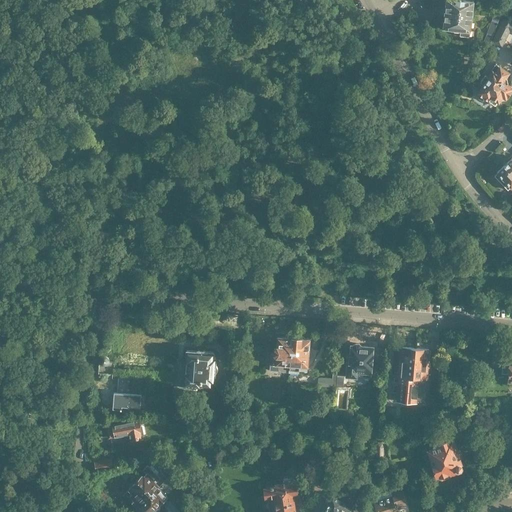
[(474,0),(470,0),(446,0),(443,28),(460,30),(460,35),(470,36),(474,0)]
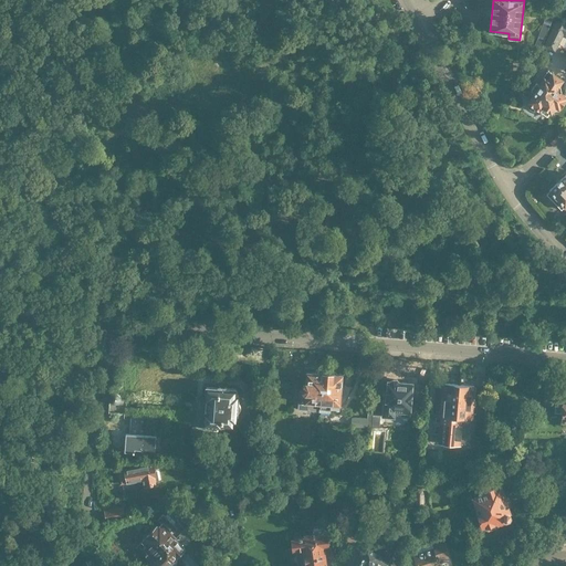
[(536,45),(542,48),(556,10),(549,8),(536,45)]
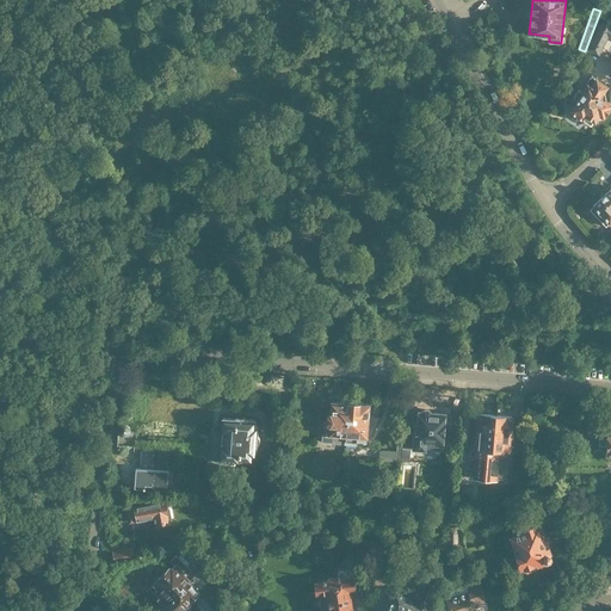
[(610,28),(600,23),(586,51),(598,57),(609,37),(610,38),(610,28)]
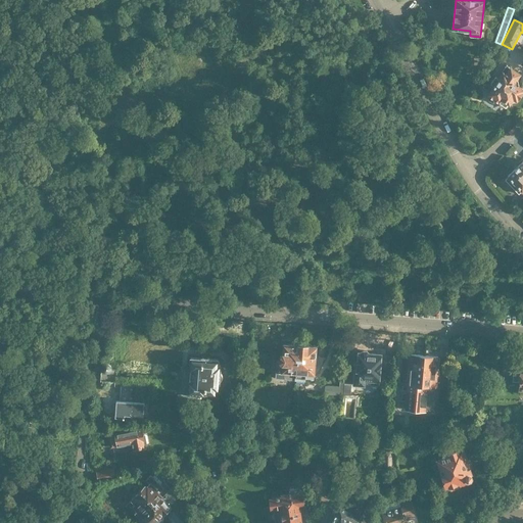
[(494,85),(488,94),(487,96),(489,97),(489,98),(490,100),(493,102),(495,101),(498,103),(498,102),(506,107),(509,103),(513,98),(516,99),(522,89),(518,85),(518,84),(517,80),(516,80),(520,74),(510,66),(506,73),(503,70),(498,78),(495,76),(490,83),(494,85)]
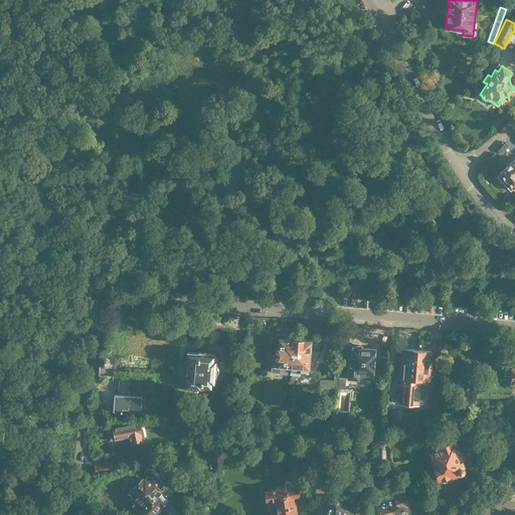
[(514,158),(500,173),(500,174),(497,176),(511,190),(513,188),(514,188),(514,158)]
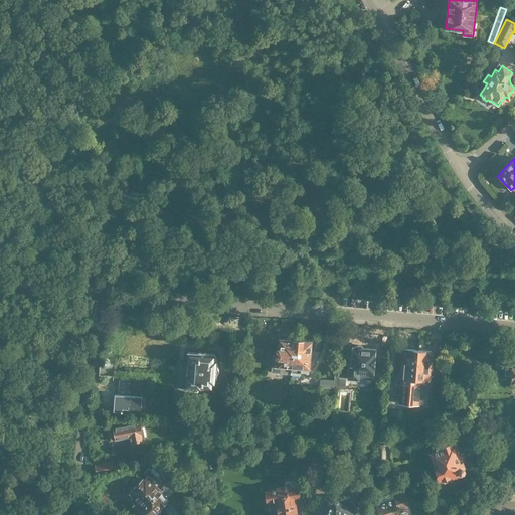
[(272,365),(272,373),(280,373),(292,374),(295,339),(280,338),(279,349),(276,350),(276,355),(273,355),(272,365)]
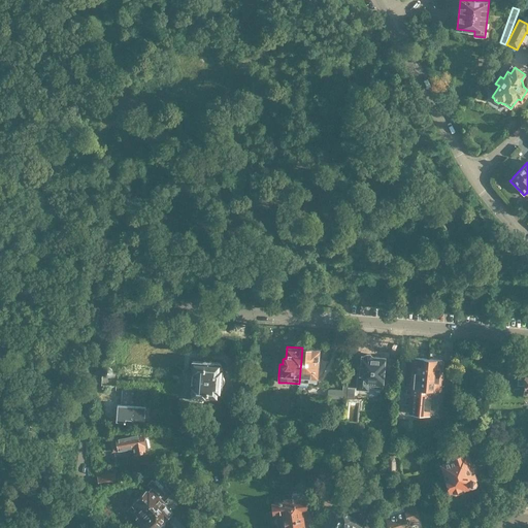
[(302,348),(299,384),(308,385),(308,383),(317,383),(320,349),(302,348)]
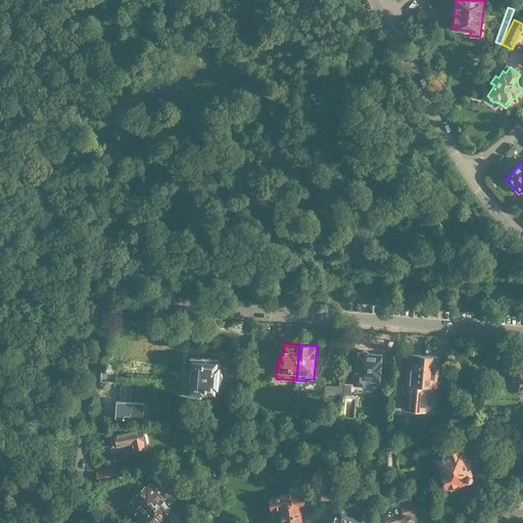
[(353,382),(353,384),(365,385),(365,384),(378,385),(378,381),(380,381),(381,370),(393,371),(394,355),(381,354),(381,353),(370,352),(367,350),(363,349),(361,351),(359,351),(358,361),(355,361),(353,382)]
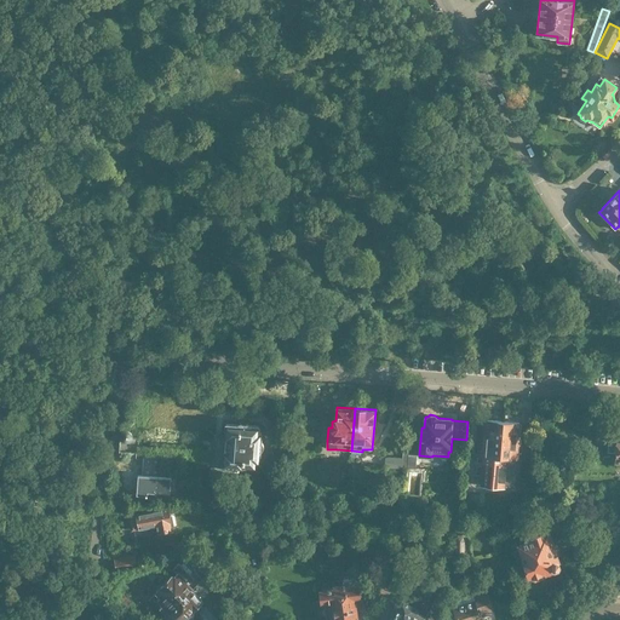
[(483,454),(480,483),(514,486),(516,461),(517,460),(520,422),(486,419),(482,454),(483,454)]
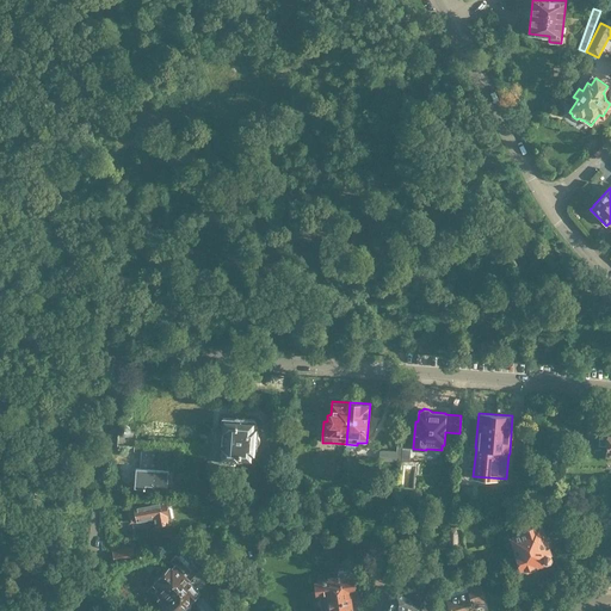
[(223,418),(222,431),(226,431),(224,445),(221,445),(220,458),(223,458),(222,463),(236,464),(236,461),(240,461),(253,461),(253,456),(255,456),(258,426),(255,426),(255,420),(245,419),(245,418),(236,417),(236,419),(223,418)]
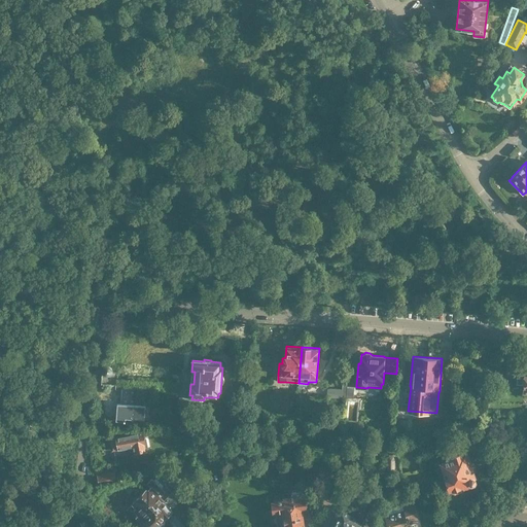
[(526,366),(518,366),(516,384),(523,384),(522,392),(526,392),(526,366)]
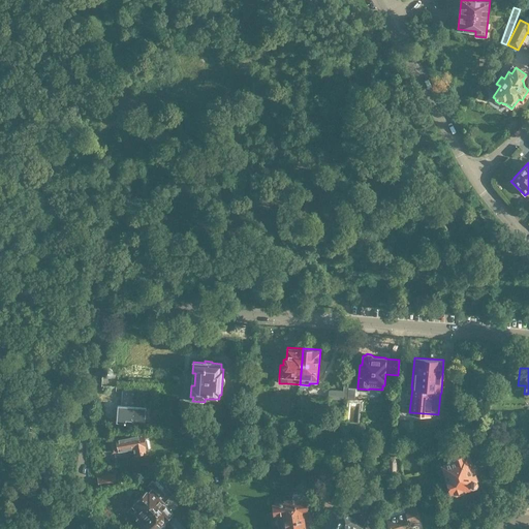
[(330,390),(329,399),(343,400),(347,400),(348,387),(344,386),(344,391),(330,390)]
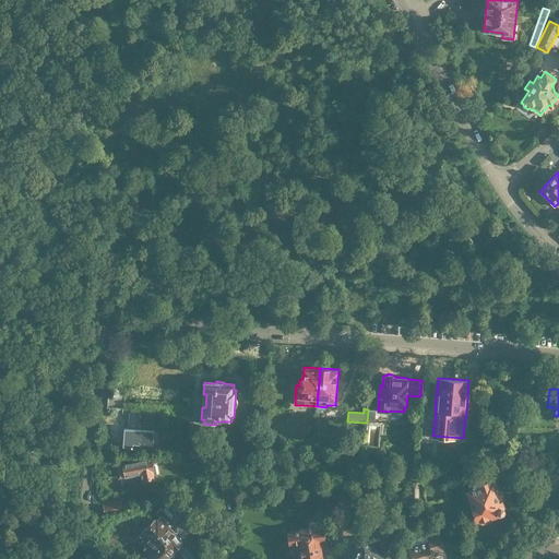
[(368,409),(367,423),(375,423),(376,411),(376,409),(368,409)]
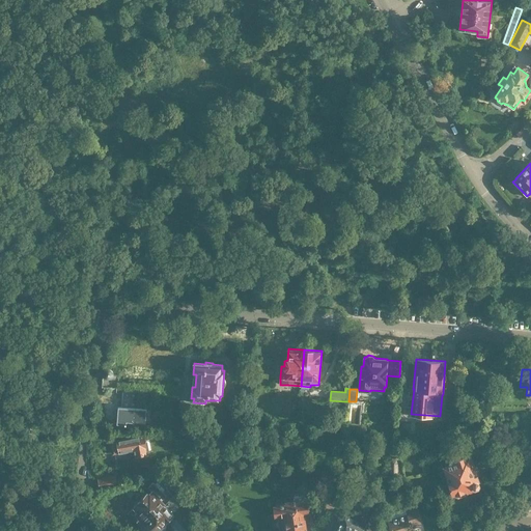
[(118,407),(117,424),(127,425),(127,422),(133,422),(133,425),(143,426),(144,425),(144,424),(145,423),(146,409),(137,409),(137,408),(138,392),(122,391),(121,407),(118,407)]
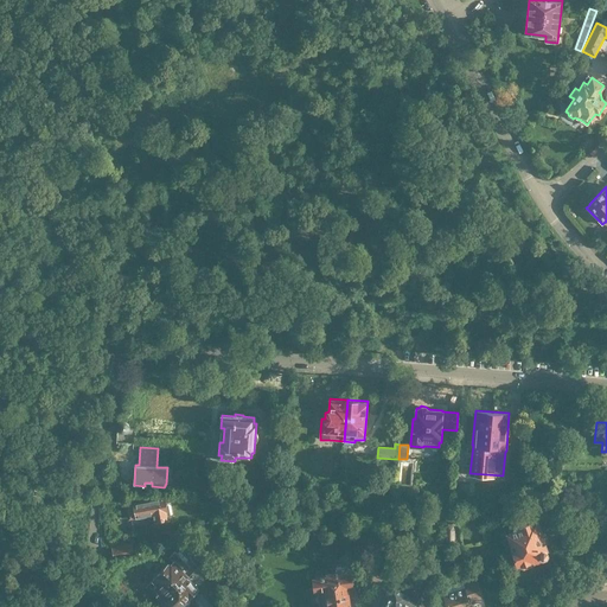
[(541,485),(522,493),(529,508),(547,499),(541,485)]
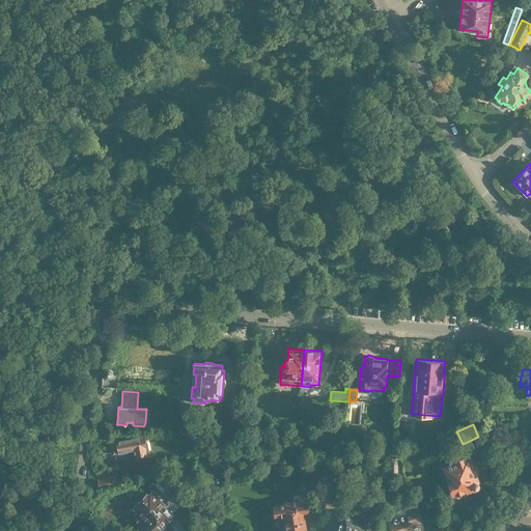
[(329,425),(328,435),(341,435),(341,426),(329,425)]
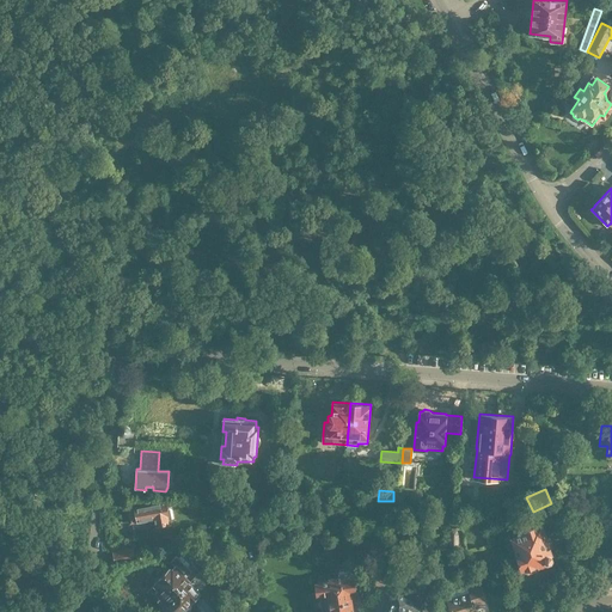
[(154,519),(155,525),(171,522),(166,502),(160,503),(151,506),(151,505),(128,509),(130,524),(154,519)]
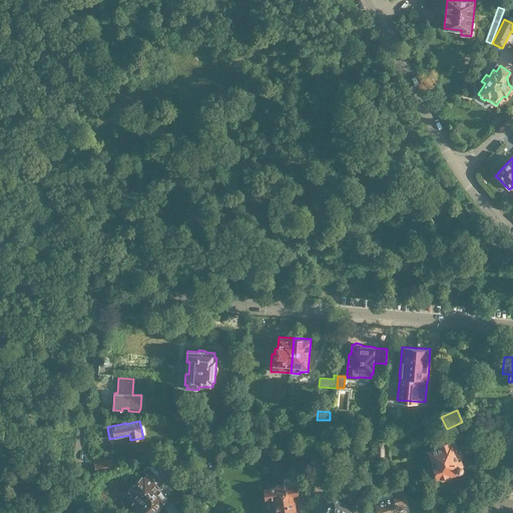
[(317,422),(317,427),(320,427),(320,437),(329,437),(330,422),(317,422)]
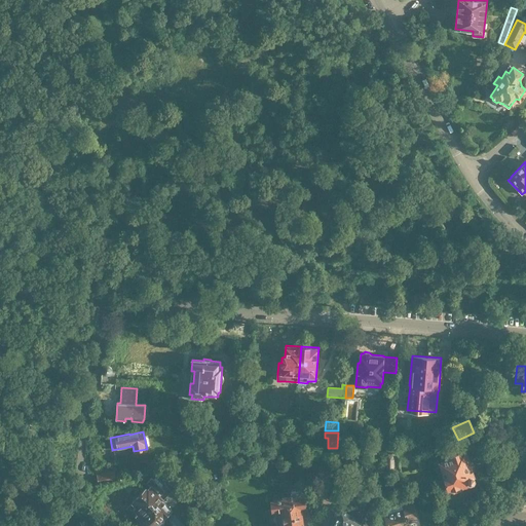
[(470,460),(465,449),(449,454),(450,456),(437,461),(446,489),(450,488),(451,491),(453,492),(460,490),(461,488),(460,485),(463,484),(464,486),(474,482),(475,480),(473,472),(476,471),(474,466),(475,466),(475,463),(473,463),(472,460),(470,460)]
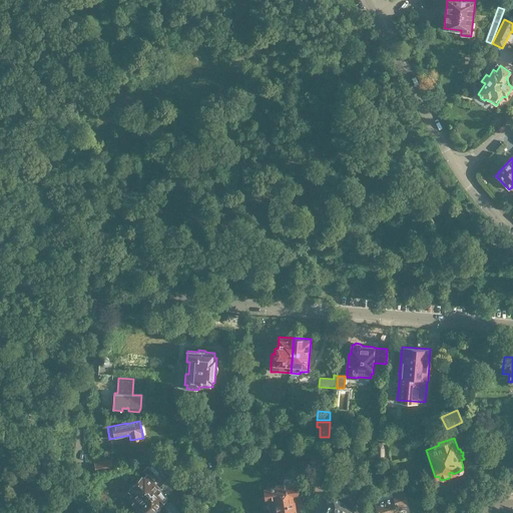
[(376,457),(385,457),(385,447),(383,443),(378,443),(376,447),(376,457)]
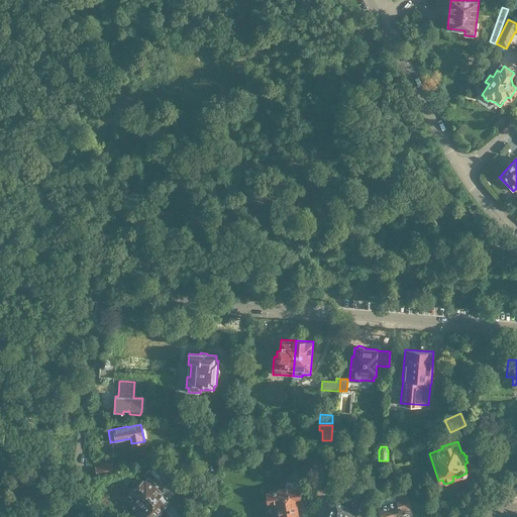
[(112,463),(97,468),(99,477),(114,473),(112,463)]
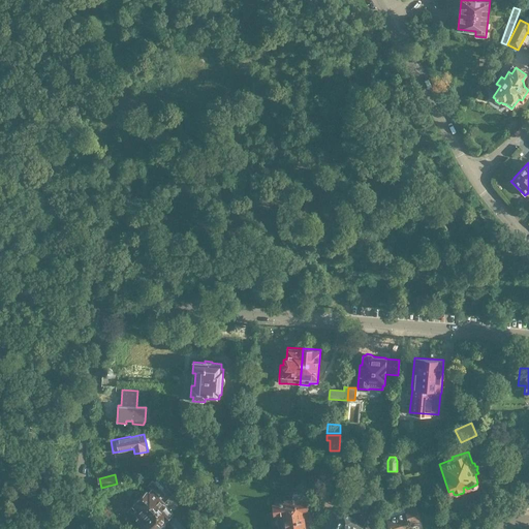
[(146,490),(145,491),(154,499),(151,503),(157,509),(154,514),(162,521),(180,502),(155,477),(144,489),(146,490)]
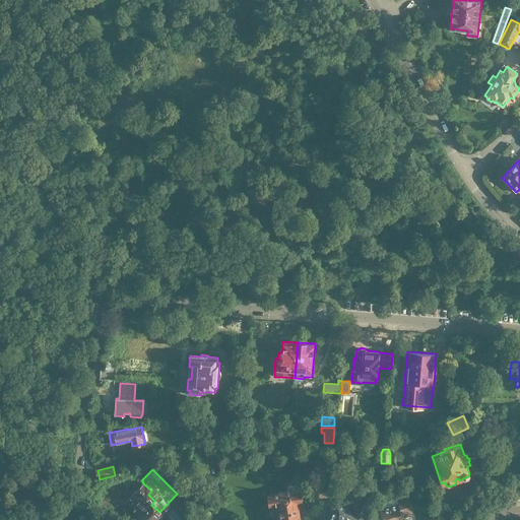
[(183,478),(185,496),(193,495),(191,477),(183,478)]
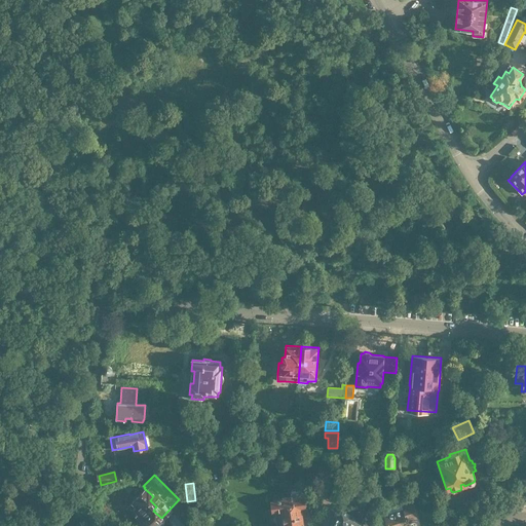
[(153,496),(144,488),(135,497),(135,498),(132,501),(133,502),(129,505),(136,512),(136,515),(143,521),(145,518),(153,525),(154,525),(160,525),(164,523),(164,520),(161,518),(153,511),(156,506),(150,500),(153,496)]
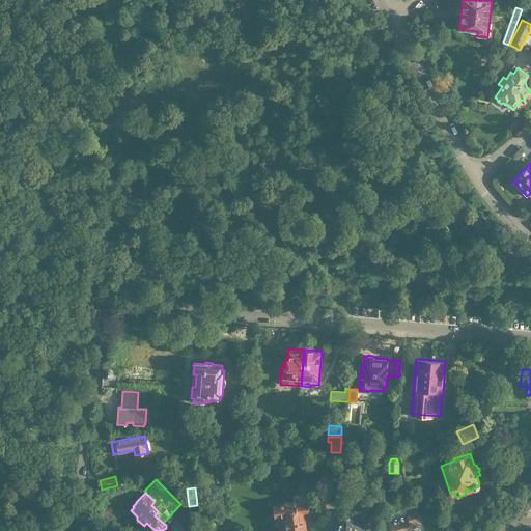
[(306,530),(305,513),(309,512),(309,508),(310,508),(309,504),(308,504),(307,500),(306,500),(306,495),(294,496),(295,500),(285,501),(285,503),(273,504),(275,516),(281,516),(282,530),(306,530)]
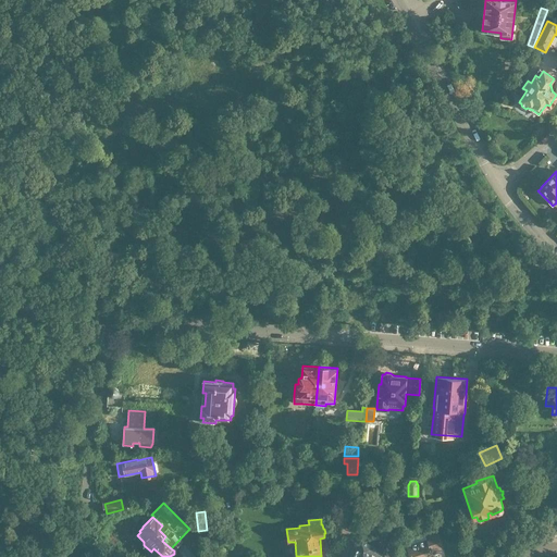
[(207,524),(209,539),(217,537),(214,523),(207,524)]
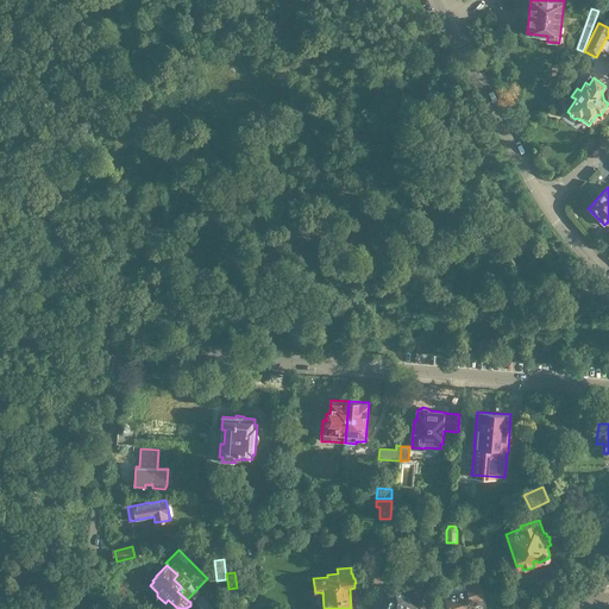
[(472,604),(483,601),(477,581),(452,588),(451,583),(439,585),(441,592),(445,591),(447,597),(445,597),(449,608),(472,608),(473,608),(472,604)]
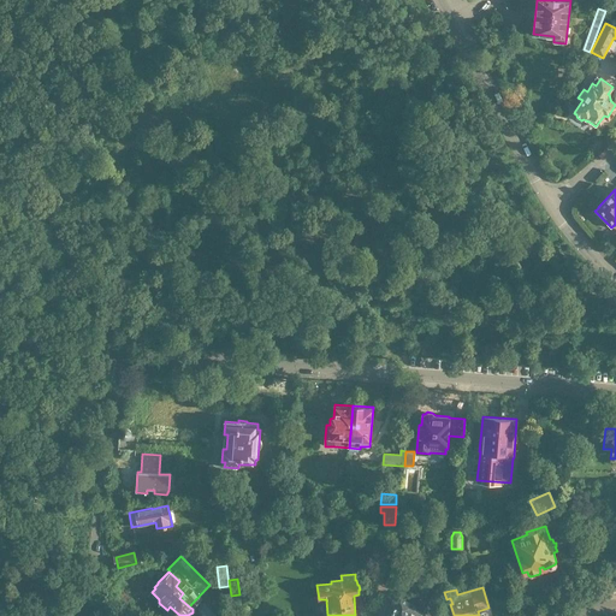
[(420,615),(422,614),(413,608),(415,603),(409,599),(408,600),(404,598),(406,597),(402,594),(388,615),(420,615)]
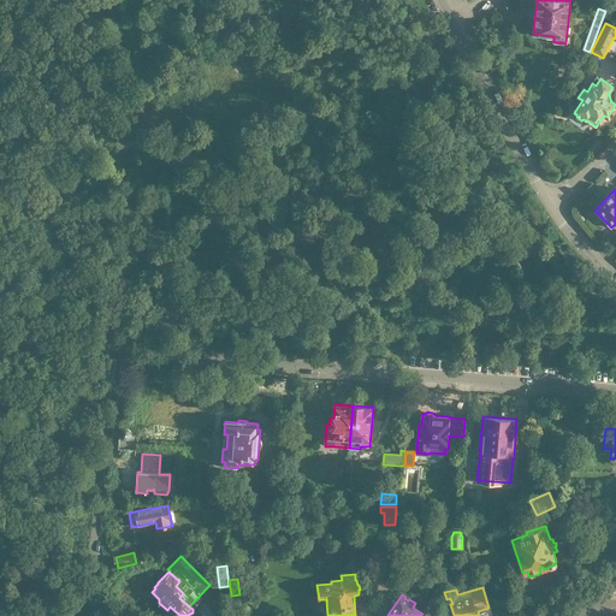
[(438,615),(434,598),(432,597),(422,614),(420,615),(438,615)]
